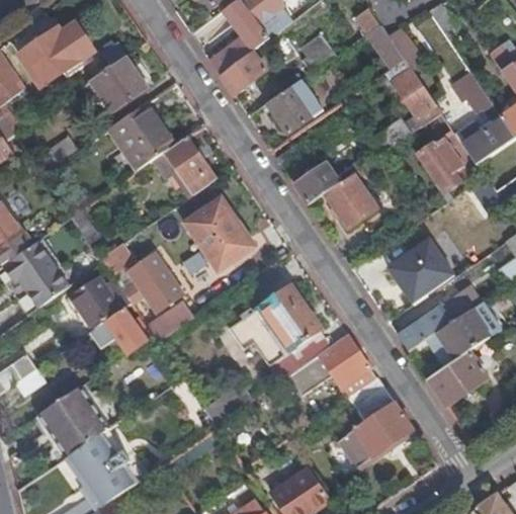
[(241,35),(210,59),(222,76),(258,47),(270,37),(260,24),(263,22),(264,10),(275,13),(286,4),(283,0),(234,0),(231,3),(244,20),(235,27),(241,35)]
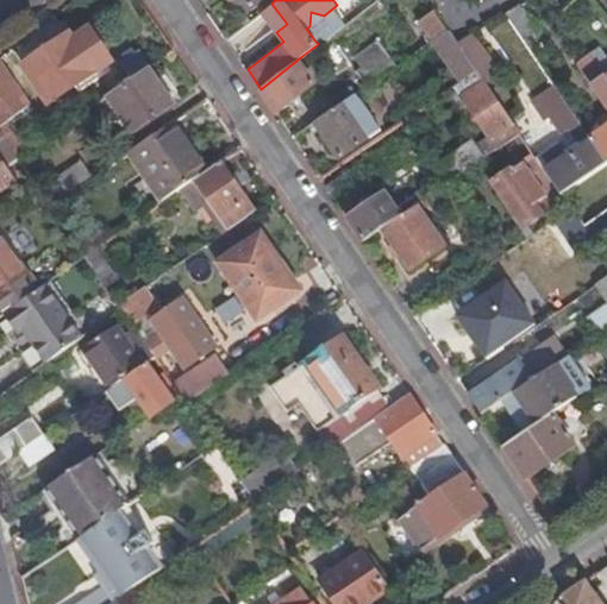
[(519,2),(505,11),(523,36),(536,27),(519,2)]
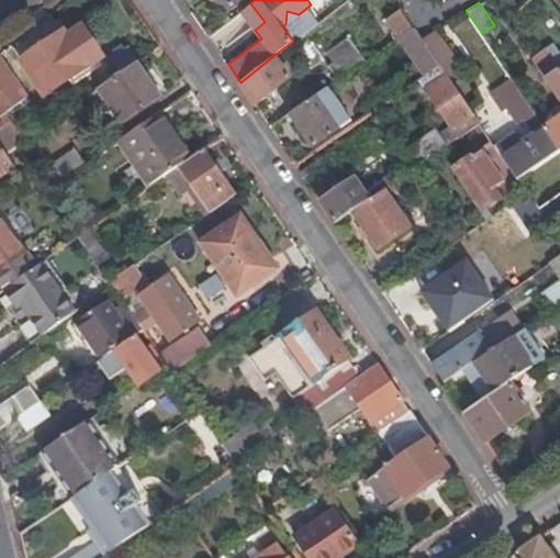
[(250,3),(241,10),(255,30),(265,22),(250,3)]
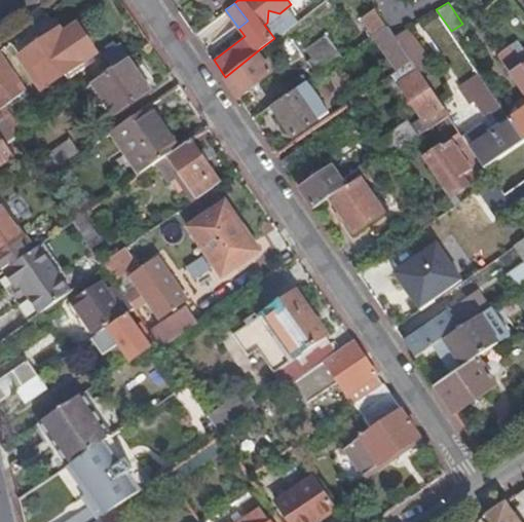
[(386,24),(375,7),(361,19),(372,34),(386,24)]
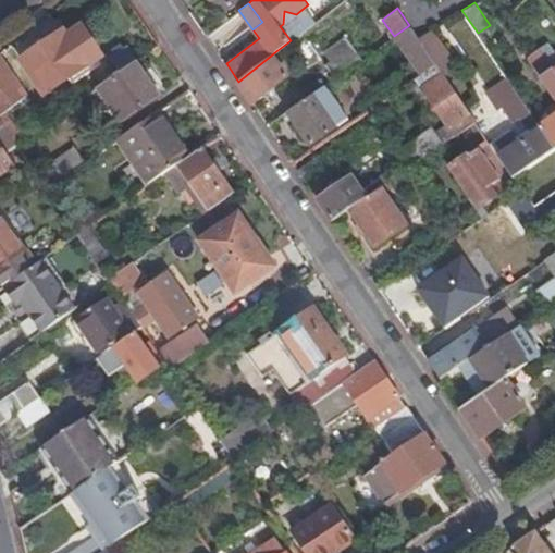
[(409,25),(394,36),(420,73),(434,62),(417,37),(409,25)]
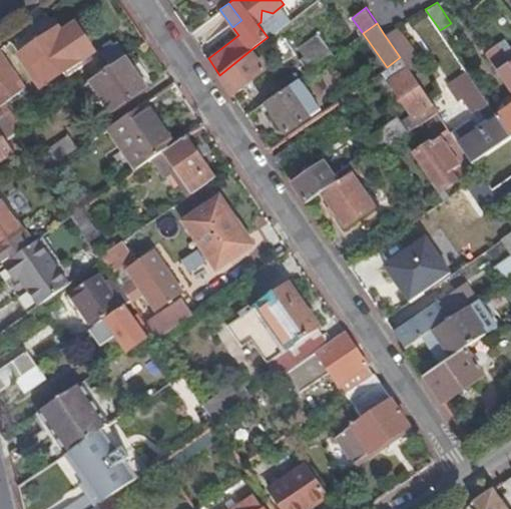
[(397,26),(384,34),(400,57),(408,68),(421,60),(397,26)]
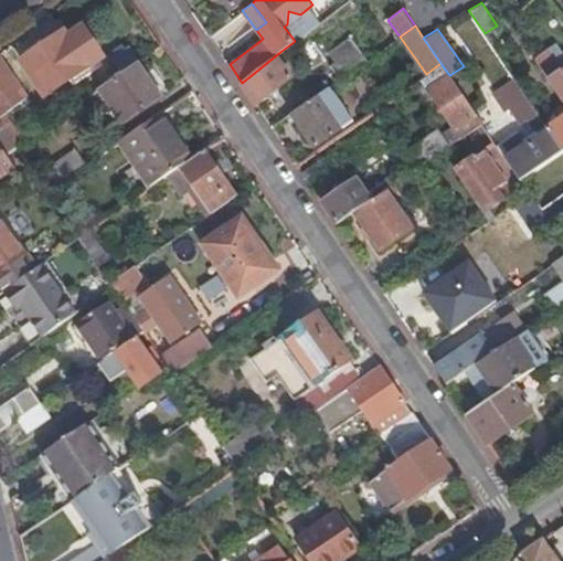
[(46,42),(42,36),(25,49),(30,55),(22,60),(45,94),(74,74),(77,78),(95,66),(81,45),(76,49),(63,31),(46,42)]
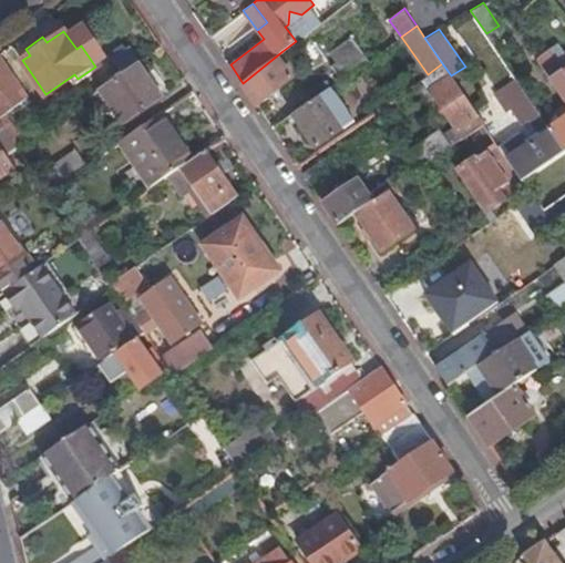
[(339,80),(368,60),(351,38),(329,53),(337,63),(329,65),(339,80)]
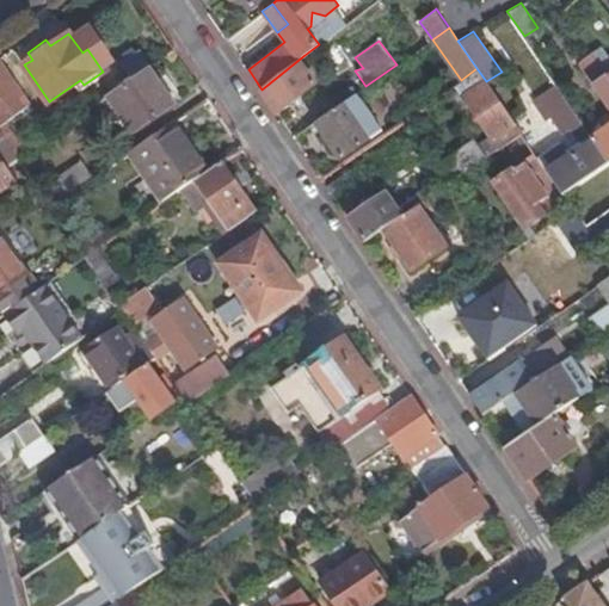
[(149,66),(152,63),(141,48),(122,61),(133,76),(149,66)]
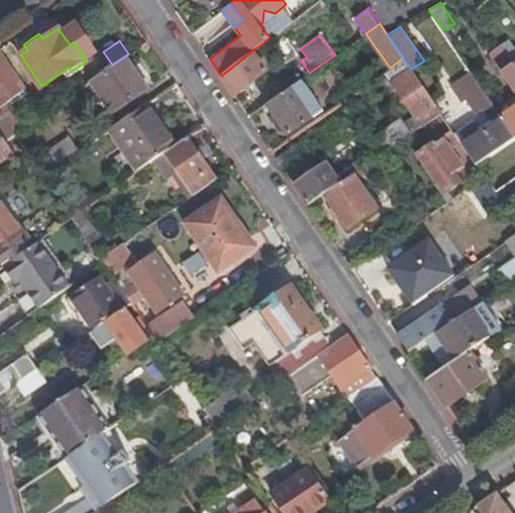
[(514,63),(500,42),(493,47),(505,65),(502,68),(514,86),(514,85),(514,104),(501,114),(514,133),(514,63)]
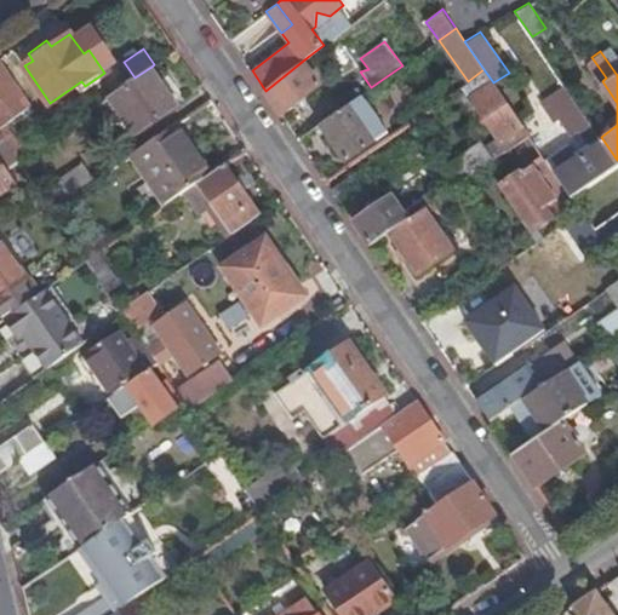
[(309,56),(265,91),(281,113),(319,84),(318,81),(325,75),(309,56)]
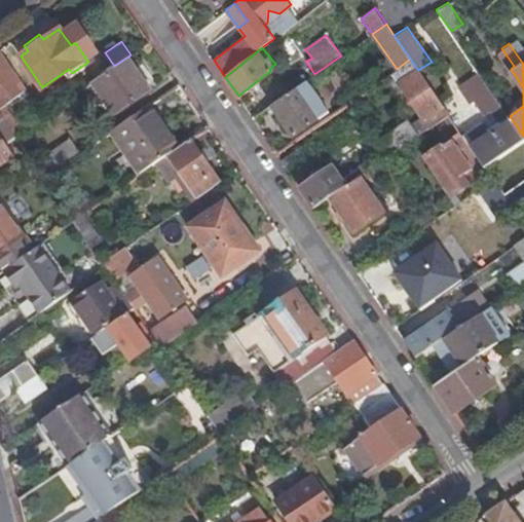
[(0,107),(3,104),(26,87),(0,51),(0,107)]
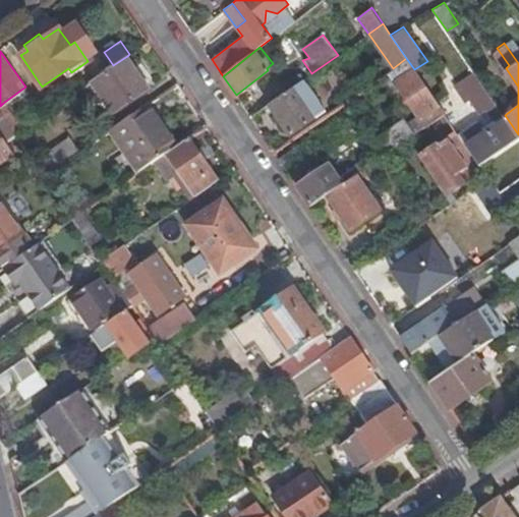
[(150,88),(127,56),(113,65),(93,79),(114,112),(150,88)]
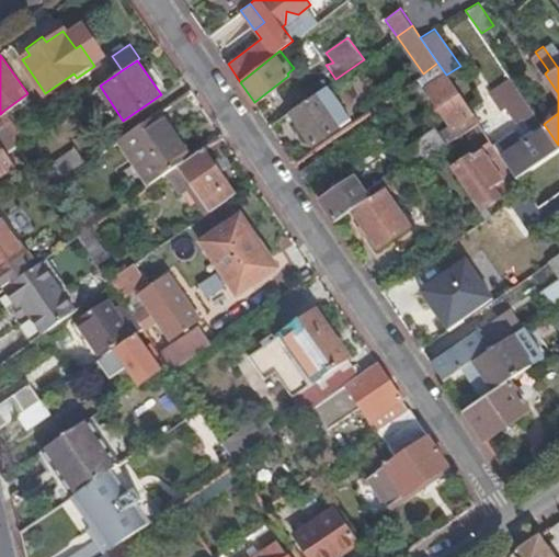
[(437,63),(423,74),(418,77),(451,125),(438,133),(433,126),(397,151),(409,168),(478,121),(446,75),(437,63)]
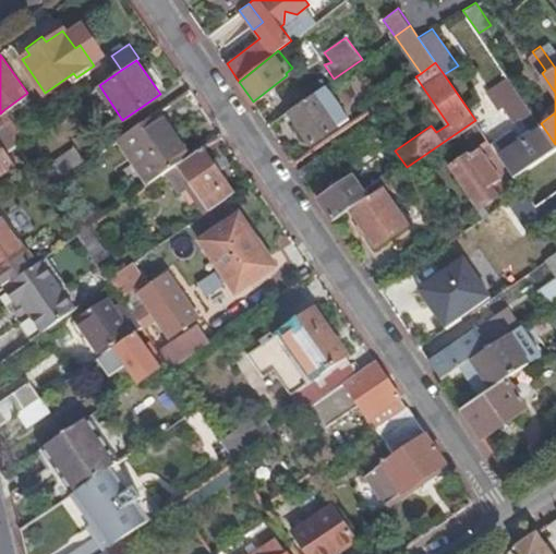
[(512,129),(491,144),(512,175),(555,146),(555,144),(541,123),(507,74),(487,88),(499,107),(505,104),(515,120),(523,113),(532,127),(535,131),(521,141),(518,136),(512,129)]
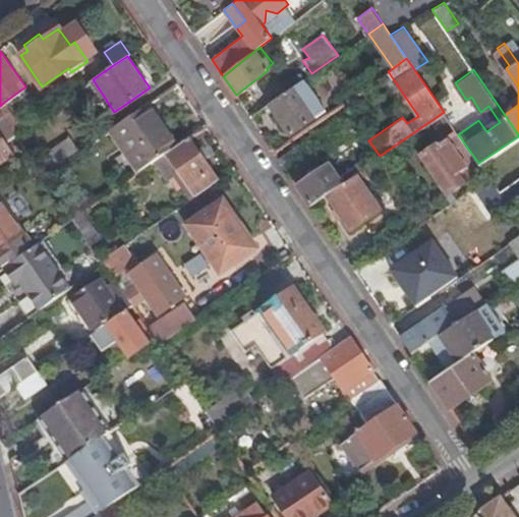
[(303,78),(269,103),(290,133),(324,110),(303,78)]
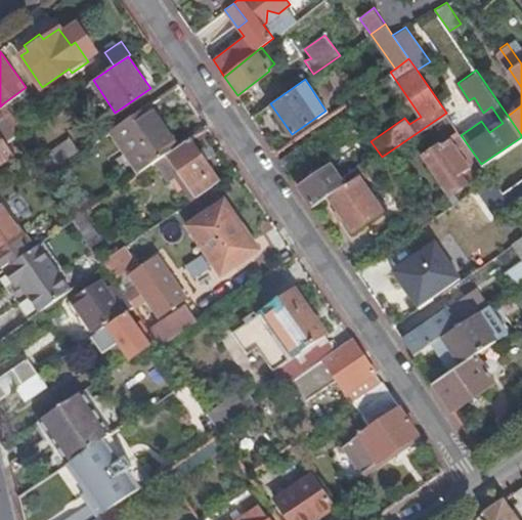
[(3,103),(0,106),(0,110),(4,117),(6,119),(11,115),(3,103)]
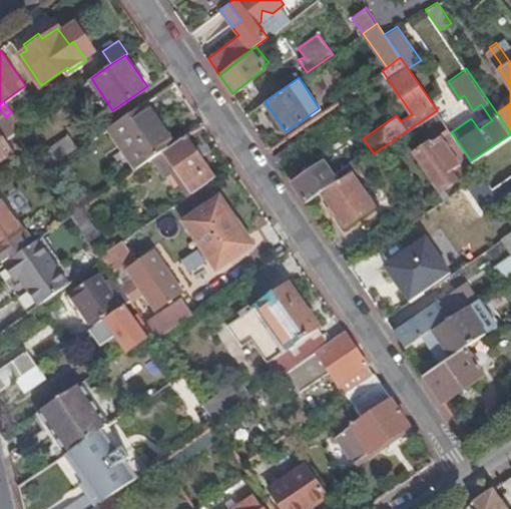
[(175,143),(146,102),(108,127),(137,169),(164,151),(175,143)]
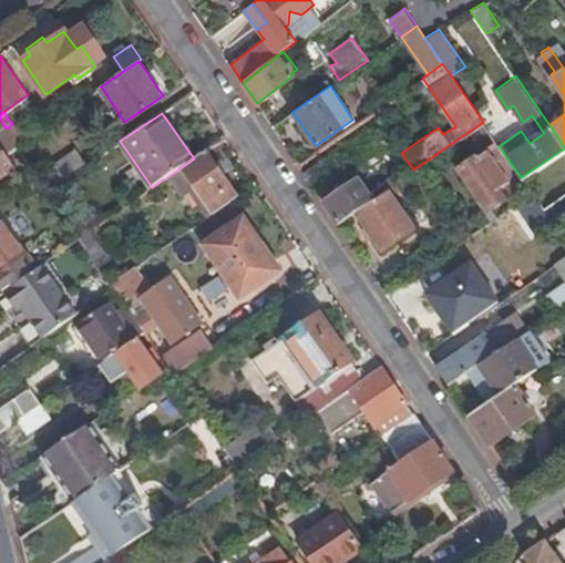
[(7,129),(17,144),(18,145),(24,141),(12,124),(7,129)]
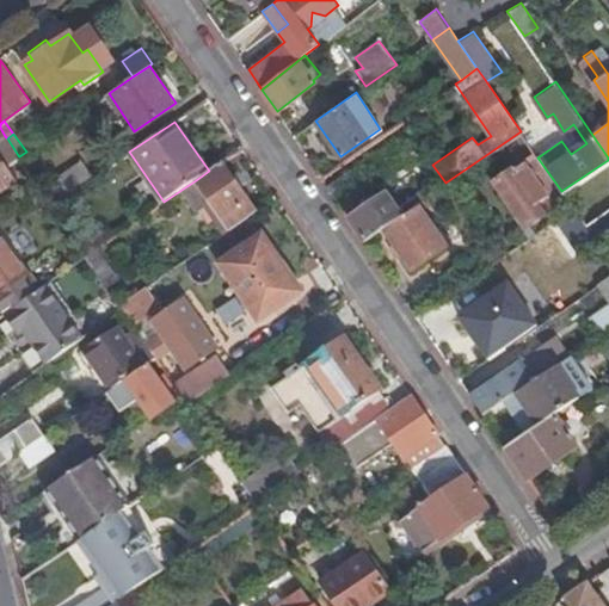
[(5,136),(0,138),(0,191),(16,180),(5,165),(18,155),(7,138),(5,136)]
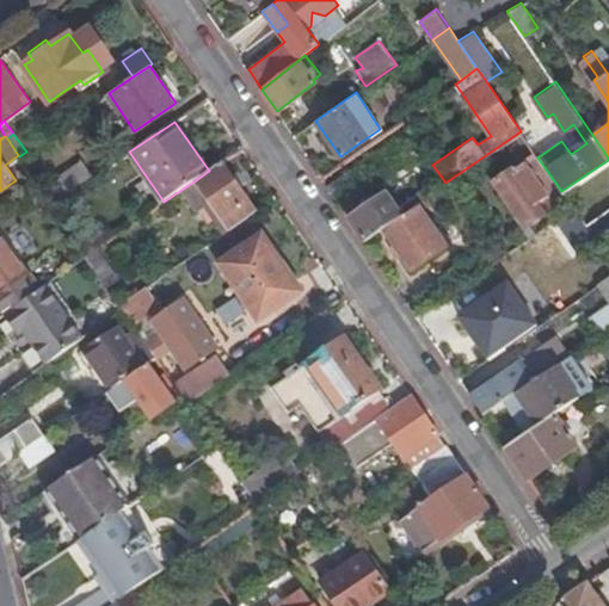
[(586,143),(583,138),(567,149),(571,154),(586,143)]
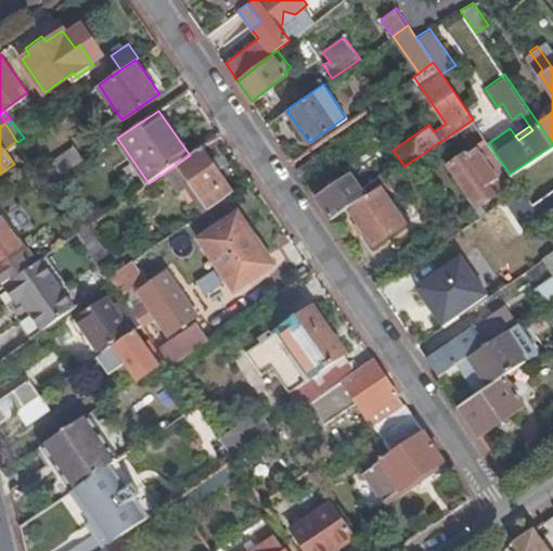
[(74,145),(37,171),(48,187),(85,161),(74,145)]
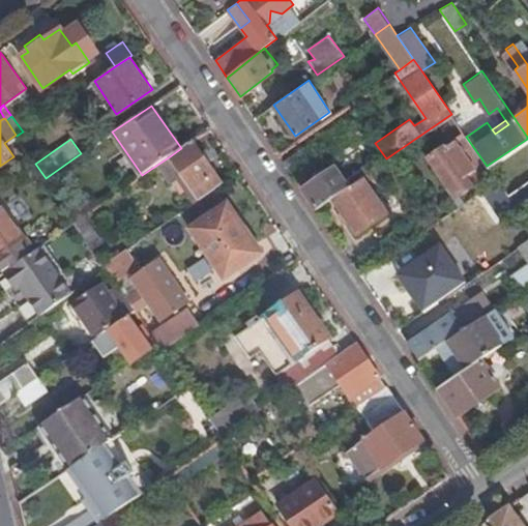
[(193,140),(181,148),(170,156),(176,167),(168,173),(175,184),(184,178),(198,199),(223,182),(193,140)]
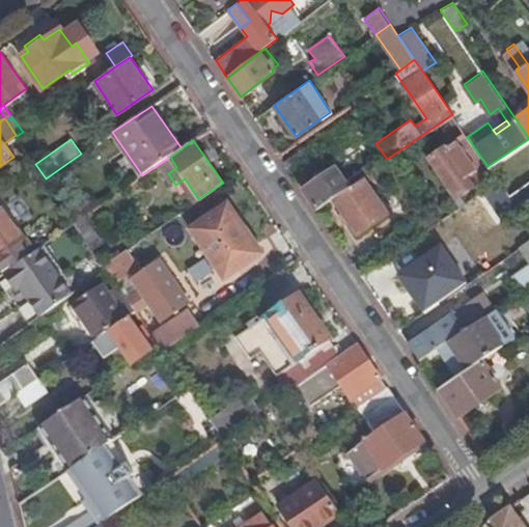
[(456,196),(473,185),(466,175),(473,170),(452,141),(429,157),(456,196)]
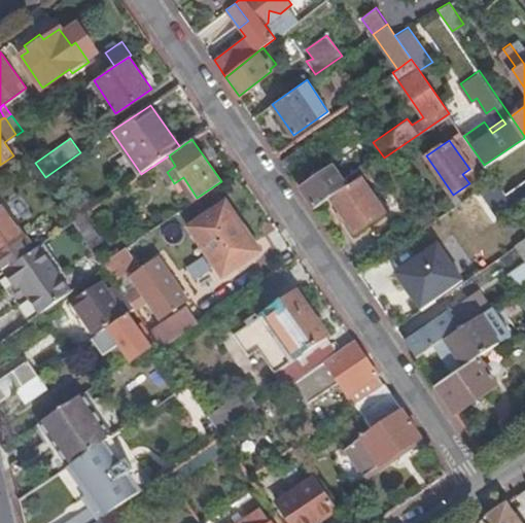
[(358,174),(373,165),(365,155),(348,168),(352,174),(347,177),(349,181),(358,174)]
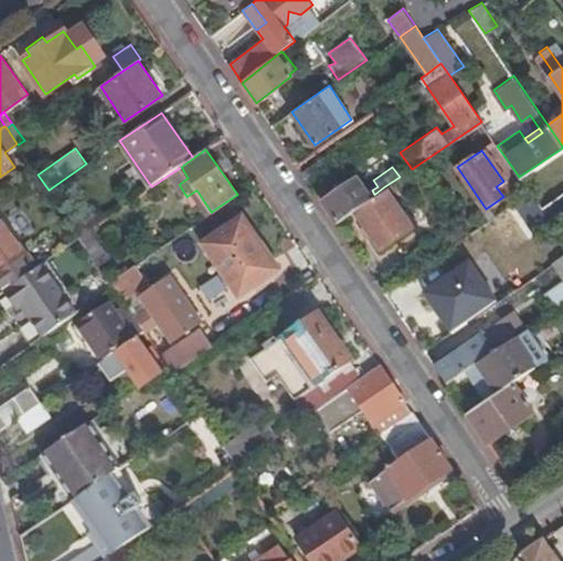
[(329,184),(318,193),(321,199),(336,220),(353,208),(370,197),(357,177),(342,186),(339,181),(331,187),(329,184)]
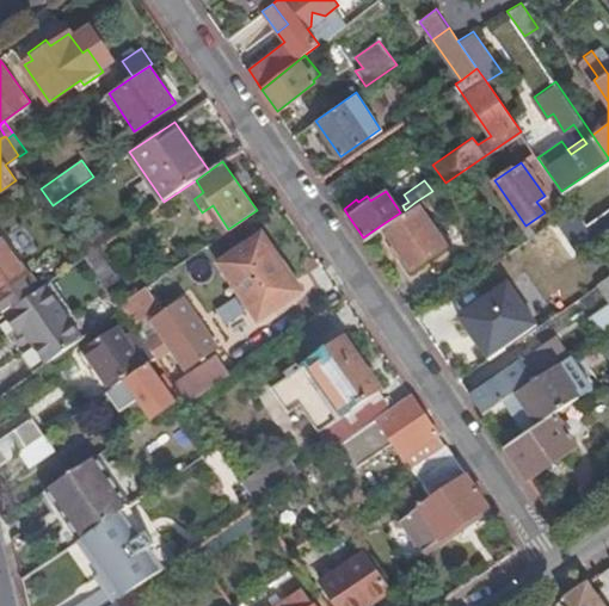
[(573,208),(561,191),(546,203),(557,220),(573,208)]
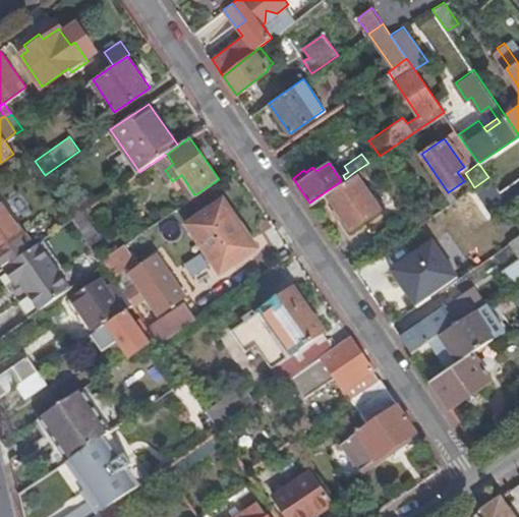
[(345,179),(341,181),(326,191),(350,228),(380,208),(354,172),(345,179)]
